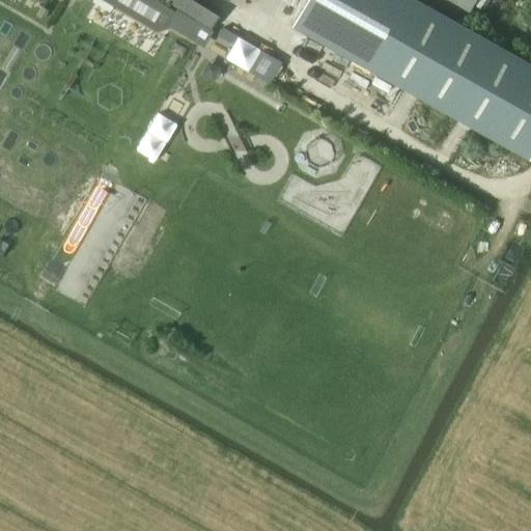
[(164,0),(103,0),(157,31),(169,27),(179,9),(164,0)]
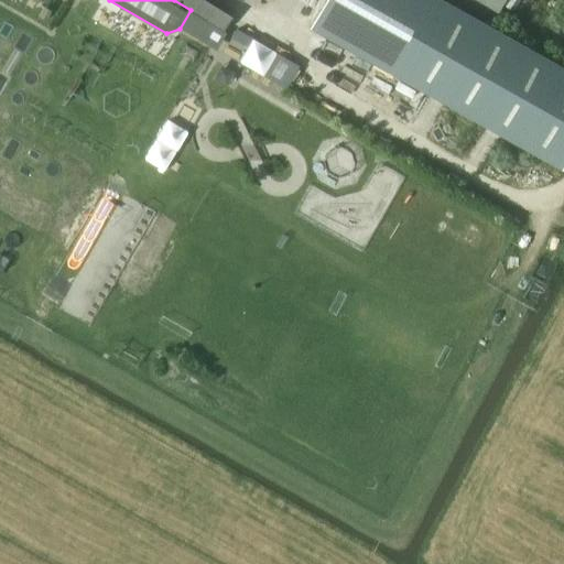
[(174,0),(191,10),(224,31),(231,19),(202,0),(174,0)]
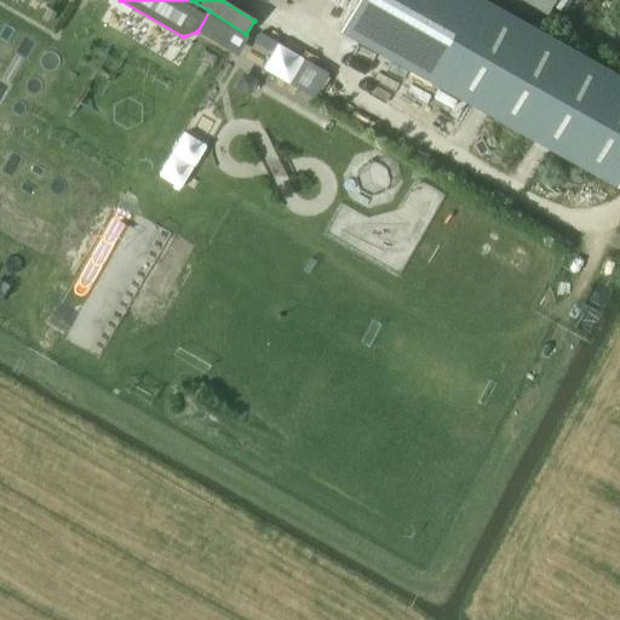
[(619,177),(619,73),(489,0),(359,0),(343,29),(618,183),(619,177)]
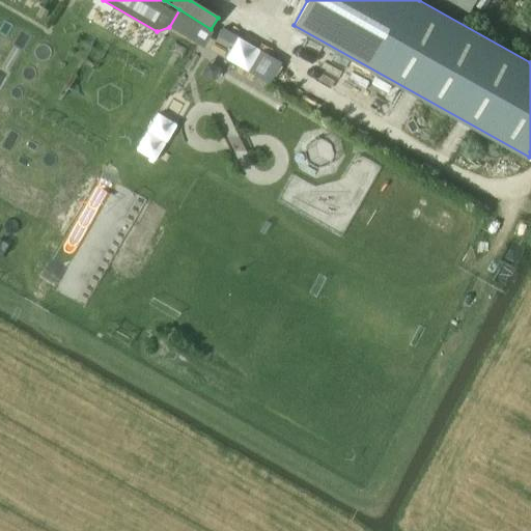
[(427,0),(464,20),(474,0),(427,0)]
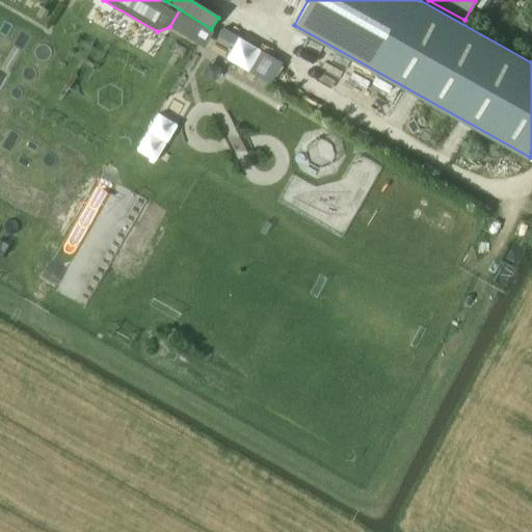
[(180,9),(169,27),(196,43),(204,42),(211,29),(180,9)]
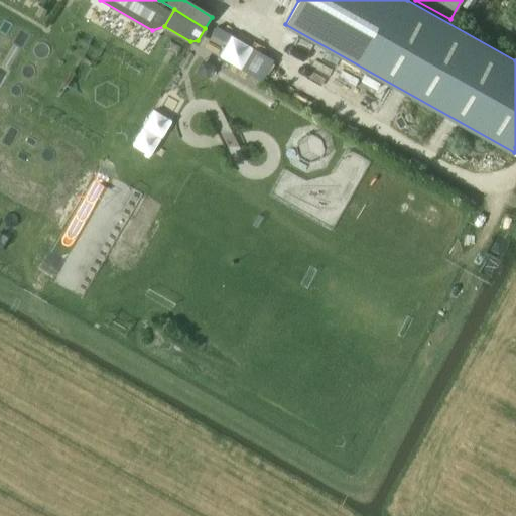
[(144,26),(132,46),(151,57),(162,36),(144,26)]
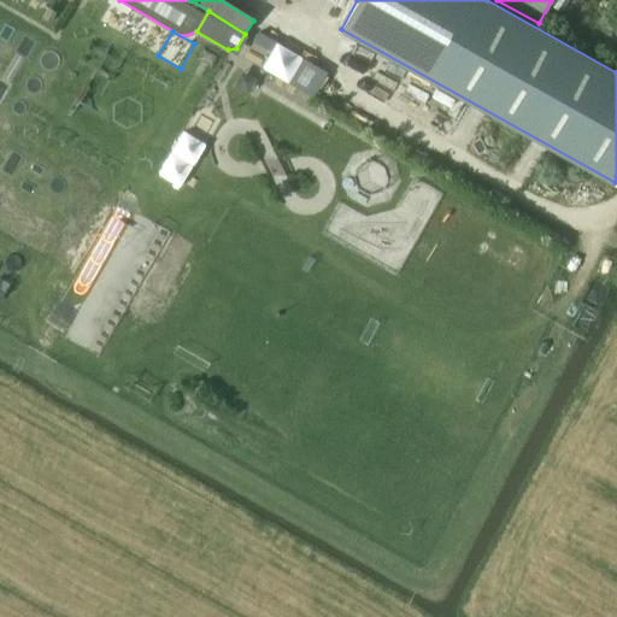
[(276,42),(262,68),(288,82),(303,58),(276,42)]
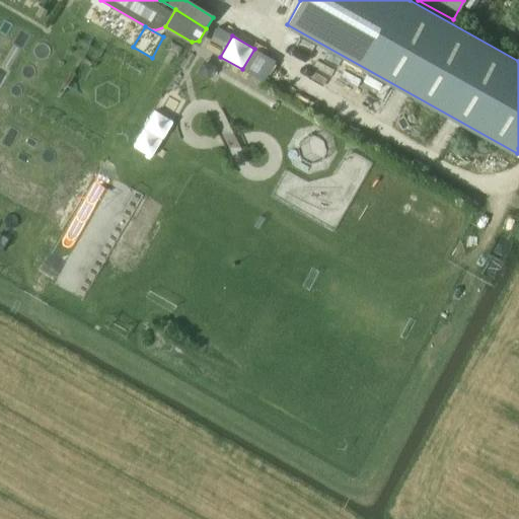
[(254,49),(242,69),(263,81),(275,61),(254,49)]
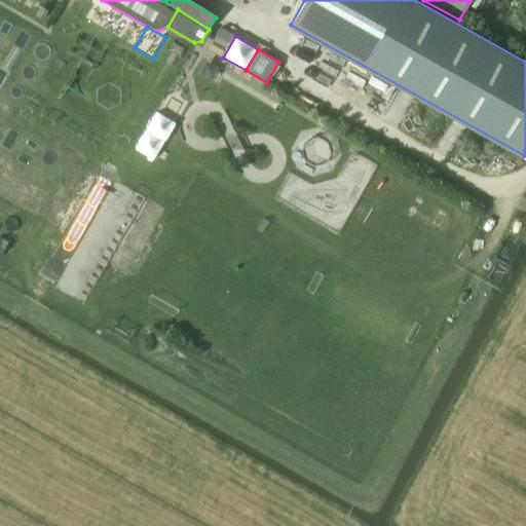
[(180,116),(186,106),(174,98),(167,108),(180,116)]
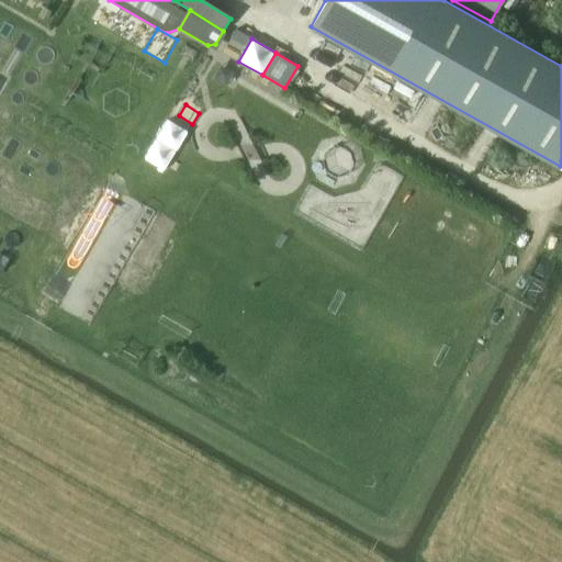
[(166,117),(146,163),(170,173),(190,127),(166,117)]
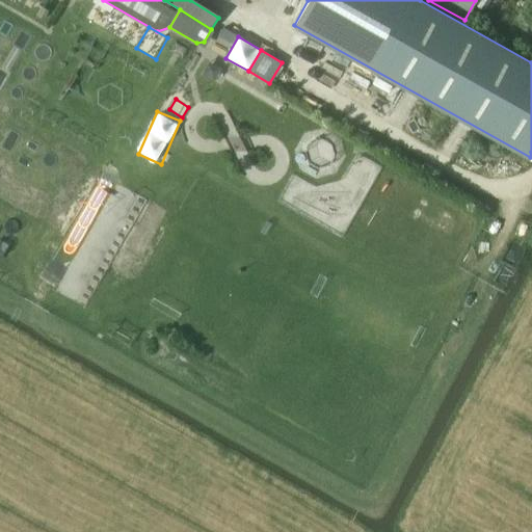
[(65,290),(98,296),(103,264),(71,259),(65,290)]
